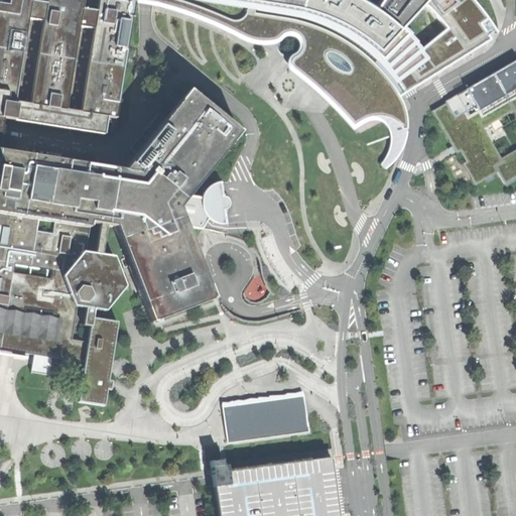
[(92,317),(93,310),(105,312),(125,286),(113,257),(102,255),(106,227),(114,228),(150,325),(152,324),(208,302),(213,300),(186,228),(203,229),(209,219),(210,220),(212,222),(214,223),(217,224),(219,224),(221,224),(223,225),(226,224),(225,217),(224,211),(226,210),(228,209),(229,207),(229,206),(230,204),(230,203),(230,202),(229,200),(229,199),(227,198),(226,197),(224,197),(222,196),(221,189),(220,182),(218,182),(216,183),(214,184),(212,185),(210,186),(208,187),(207,189),(205,191),(204,195),(203,199),(187,196),(239,133),(187,91),(165,119),(158,113),(130,148),(136,154),(123,171),(0,150),(0,129),(2,119),(104,135),(107,117),(115,118),(134,1),(129,0),(0,0),(0,349),(7,351),(33,355),(51,358),(84,363),(78,402),(104,406),(107,389),(110,390),(111,386),(112,381),(108,381),(110,369),(110,366),(117,321),(92,317)]
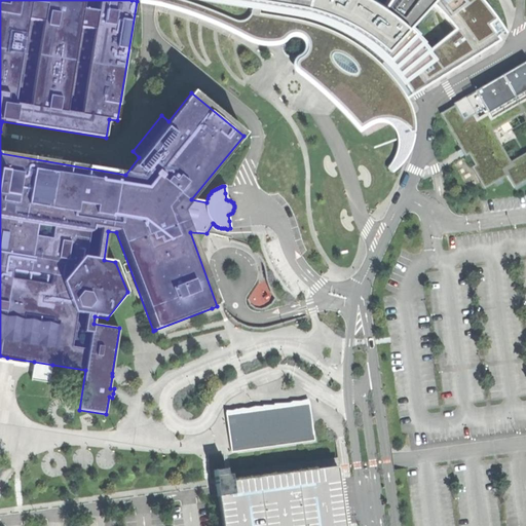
[(304,71),(321,84),(338,102),(344,108),(361,127),(375,123),(376,123),(378,122),(380,122),(381,122),(383,122),(384,122),(386,123),(387,124),(388,124),(390,126),(391,128),(393,130),(395,132),(396,134),(396,137),(397,139),(397,141),(398,143),(398,145),(398,147),(397,149),(397,151),(397,154),(396,156),(395,157),(393,159),(392,161),(391,163),(389,165),(388,166),(387,168),(391,173),(393,172),(396,170),(398,167),(400,166),(402,164),(404,162),(405,160),(407,157),(408,155),(409,153),(410,150),(411,148),(412,145),(413,143),(414,140),(414,137),(415,134),(415,132),(415,128),(415,125),(415,123),(414,120),(414,118),(413,115),(413,113),(412,110),(411,107),(410,105),(408,102),(407,100),(500,41),(494,32),(500,28),(504,34),(506,34),(503,29),(499,24),(496,19),(492,13),(489,8),(485,4),(481,0),(156,0),(156,3),(161,4),(171,6),(185,11),(199,16),(218,25),(234,31),(245,35),(254,37),(262,38),(268,38),(270,38),(272,38),(273,37),(274,36),(284,41),(285,40),(286,39),(287,38),(289,37),(290,36),(292,36),(293,36),(295,36),(297,36),(299,37),(300,37),(301,38),(303,40),(304,41),(304,43),(305,45),(305,47),(305,48),(304,50),(304,52),(303,53),(309,58),(304,71)]
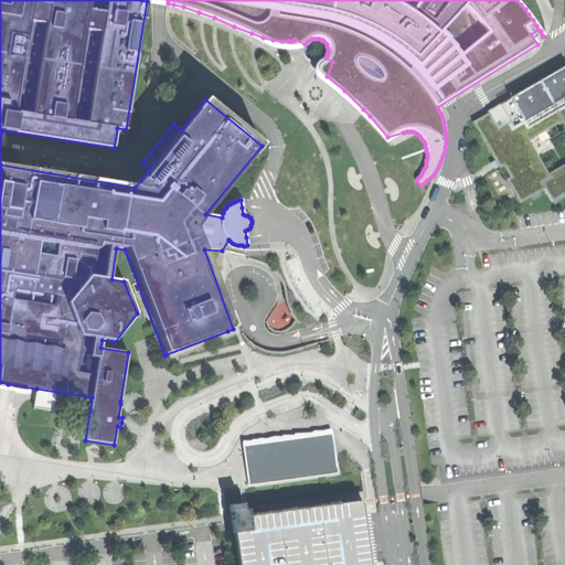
[(500,168),(503,166),(508,172),(510,177),(505,180),(520,203),(521,203),(521,202),(531,196),(540,191),(544,189),(552,202),(553,202),(564,193),(564,65),(487,112),(489,113),(473,121),(472,121),(494,160),(496,160),(498,163),(500,167),(499,167),(500,168)]
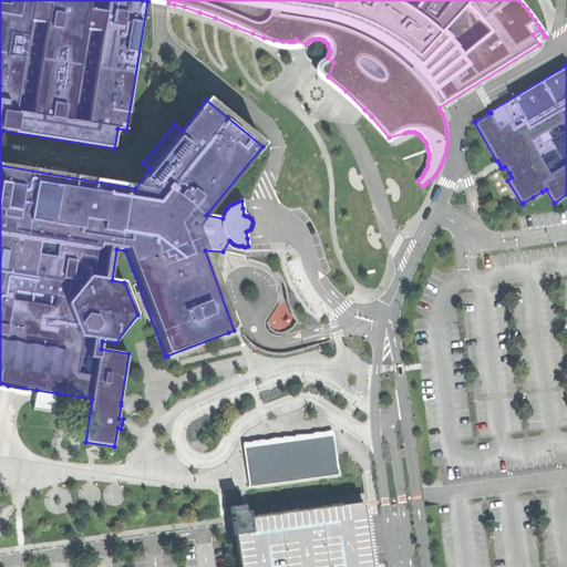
[(542,192),(533,197),(535,202),(544,196),(542,192)]
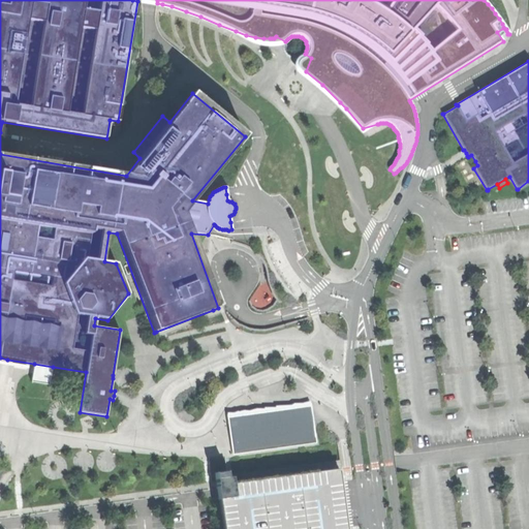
[(528,181),(518,189),(519,190),(528,184),(528,181)]
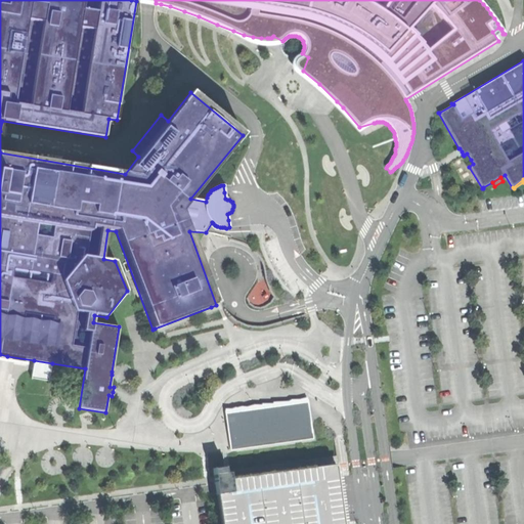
[(49,381),(52,363),(34,360),(33,370),(32,378),(49,381)]
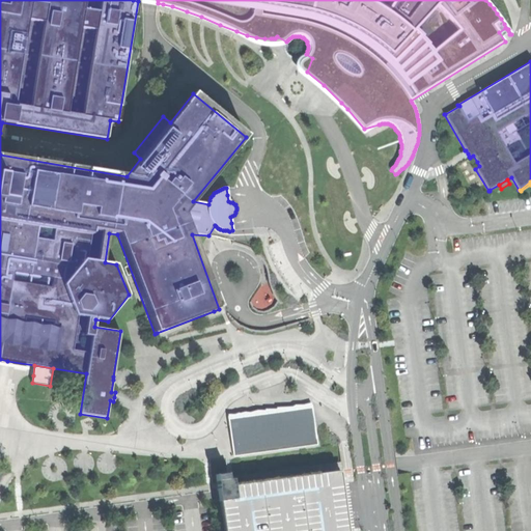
[(313,407),(228,418),(233,456),(317,446),(315,428),(313,407)]
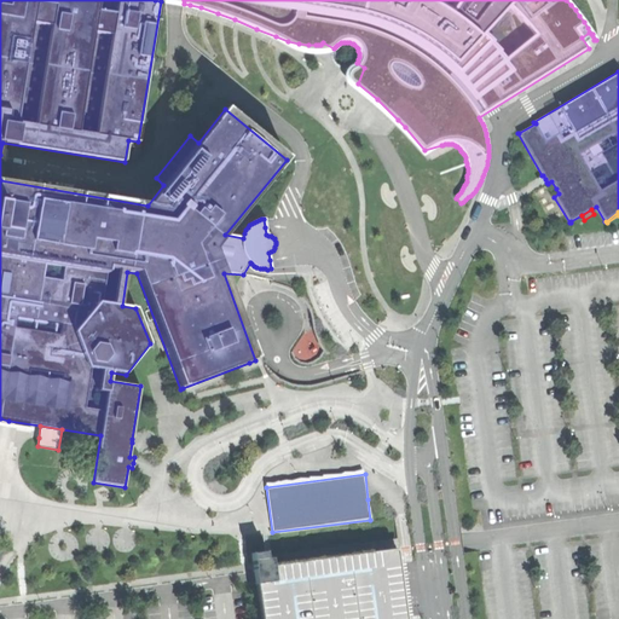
[(405,618),(401,588),(397,559),(398,559),(397,553),(399,551),(398,548),(397,539),(268,556),(266,556),(266,551),(252,554),(253,561),(253,566),(253,567),(255,577),(255,583),(256,589),(260,618),(405,618)]
